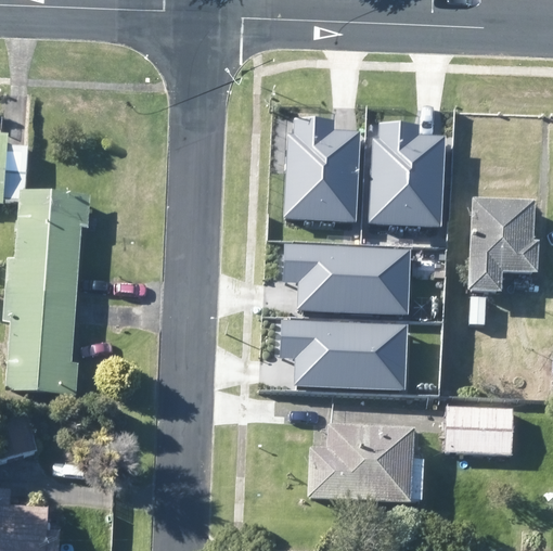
[(7,145),(8,133),(0,132),(0,203),(2,204),(3,197),(20,199),(16,259),(8,259),(3,321),(11,321),(7,391),(77,395),(78,363),(73,363),(75,318),(76,296),(77,291),(78,271),(80,226),(87,227),(89,195),(25,191),(27,146),(25,146),(7,145)]
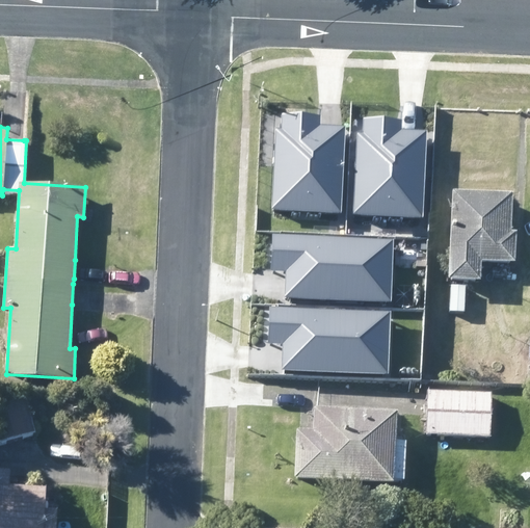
[(376,144),(342,143),(291,142),(290,179),(288,179),(287,191),(284,191),(284,198),(287,199),(287,210),(340,211),(340,229),(375,230),(376,222),(376,212),(376,144)]
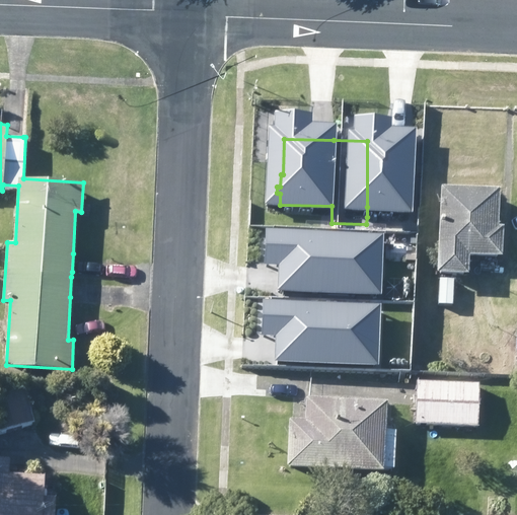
[(497,226),(497,217),(499,189),(441,186),(437,274),(468,275),(468,271),(469,255),(501,256),(503,226),(497,226)]
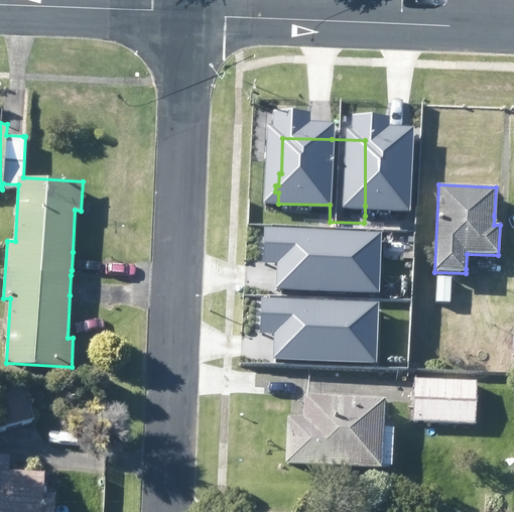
[(294,301),(295,289),(296,266),(245,264),(244,298),(294,301)]
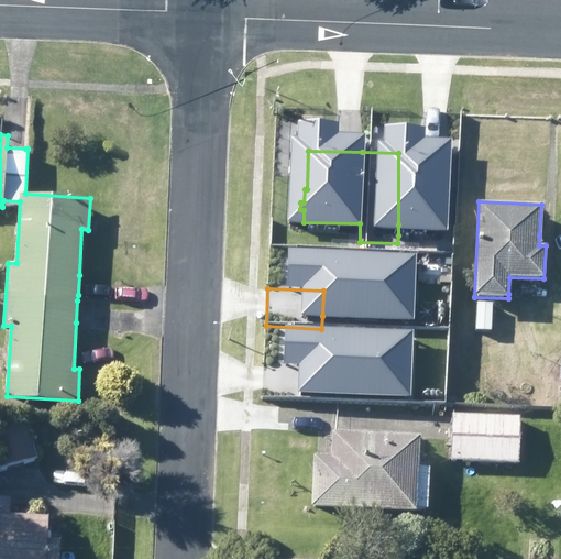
[(493,329),(494,300),(477,300),(476,328),(493,329)]
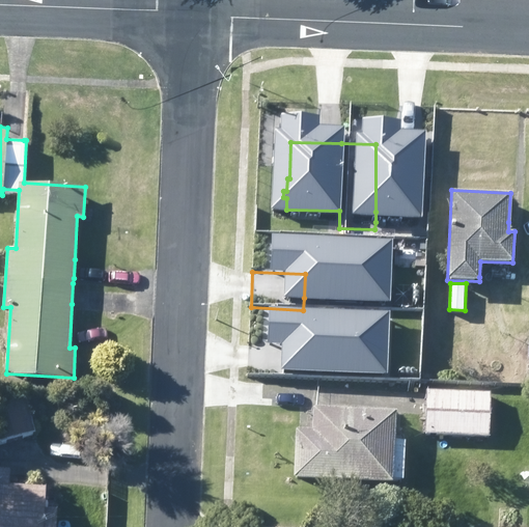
[(465,389),(463,389),(426,388),(426,409),(425,432),(489,434),(491,389),(465,389)]
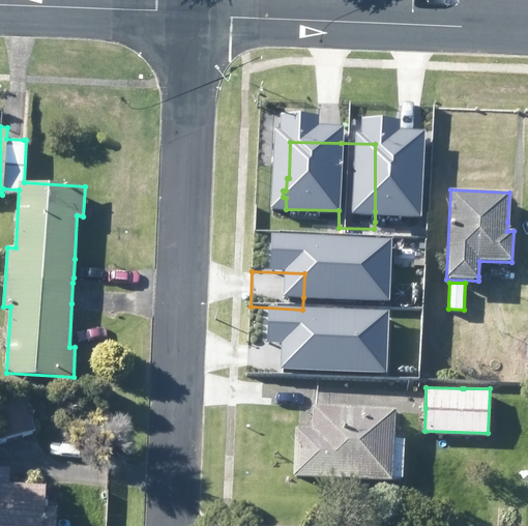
[(0,439),(34,430),(36,429),(24,389),(0,397),(0,439)]
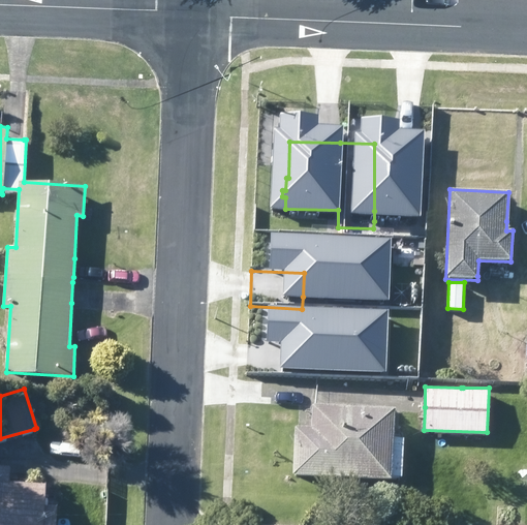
[(393,438),(394,409),(313,405),(312,429),(300,428),(296,428),(293,476),(390,481),(390,477),(408,477),(410,439),(393,438)]
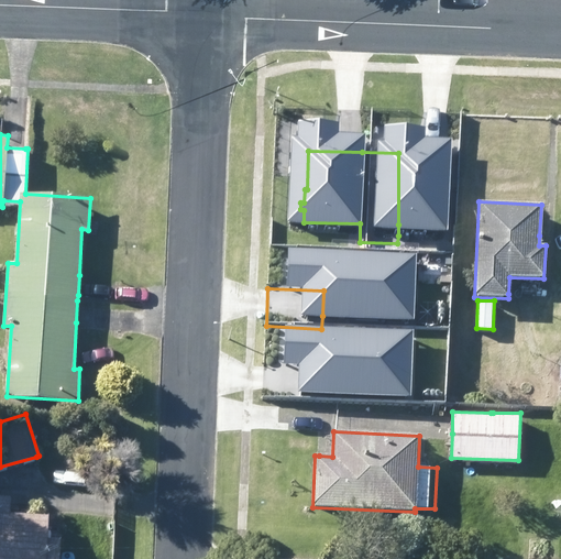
[(0,495),(0,558),(56,558),(58,543),(46,541),(47,517),(26,516),(9,515),(10,496),(0,495)]
